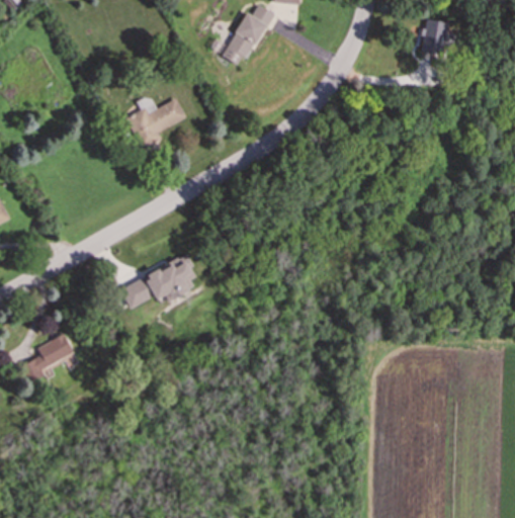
[(223,56),(243,67),(273,11),(259,3),(253,15),(247,12),(223,56)]
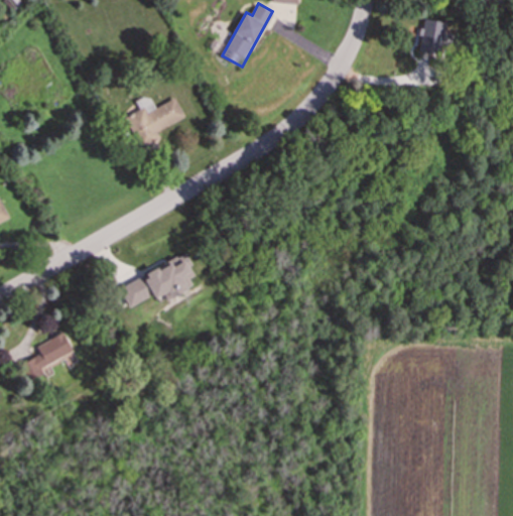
[(445,20),(423,19),(421,51),(444,52),(445,20)]
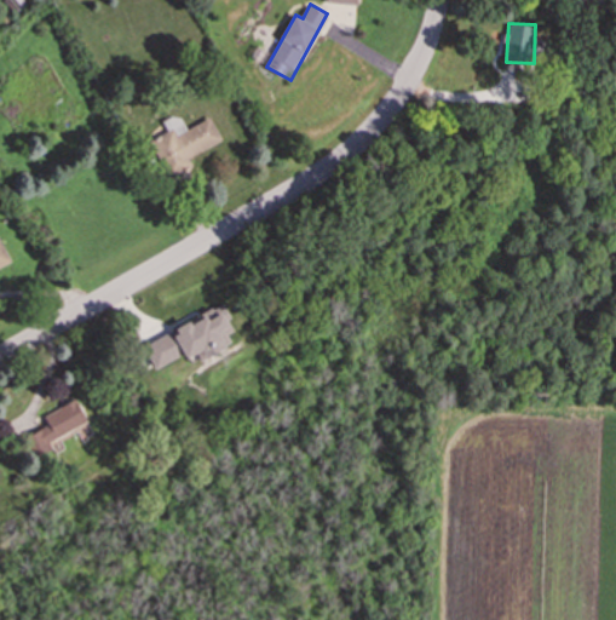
[(224,139),(212,116),(186,130),(183,124),(173,128),(151,141),(171,176),(194,164),(190,158),(224,139)]
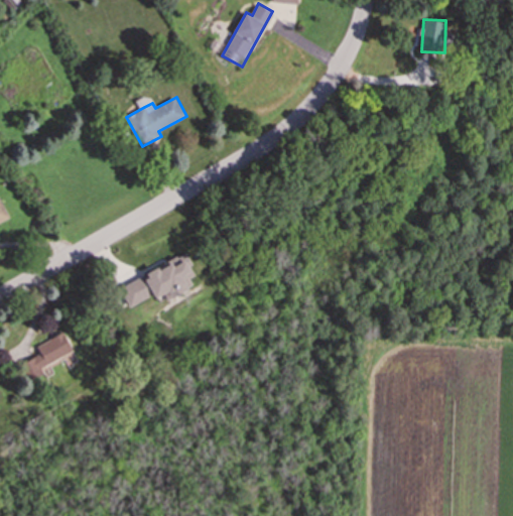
[(0,198),(0,222),(10,218),(1,198),(0,198)]
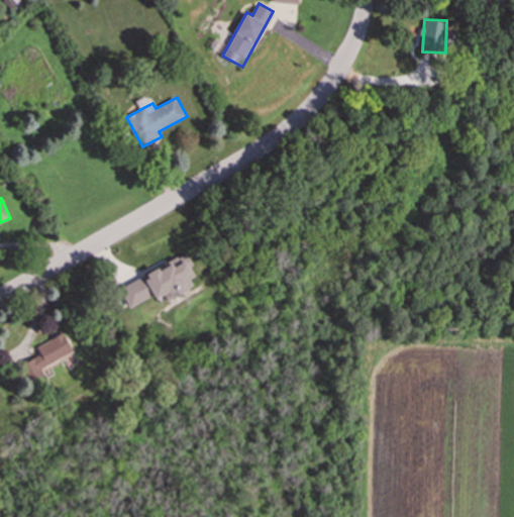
[(119,288),(129,307),(155,295),(157,299),(166,294),(169,300),(195,287),(190,278),(197,275),(187,253),(119,288)]
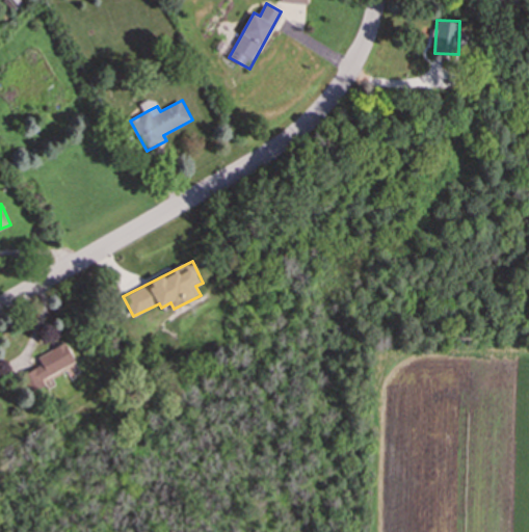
[(38,355),(44,365),(25,374),(34,394),(56,383),(52,374),(77,363),(68,343),(38,355)]
